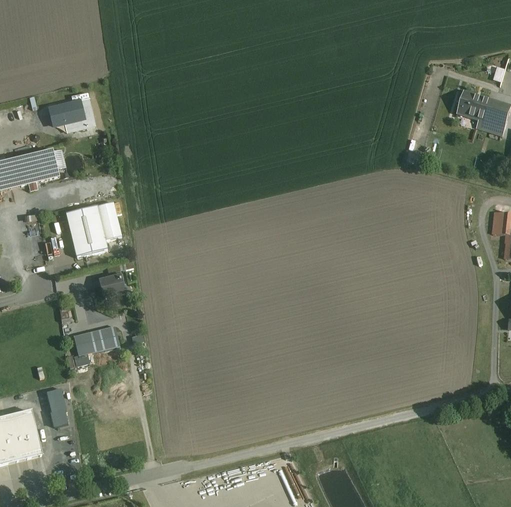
[(510,90),(510,54),(509,54),(505,67),(499,65),(496,76),(502,77),(499,87),(510,90)]
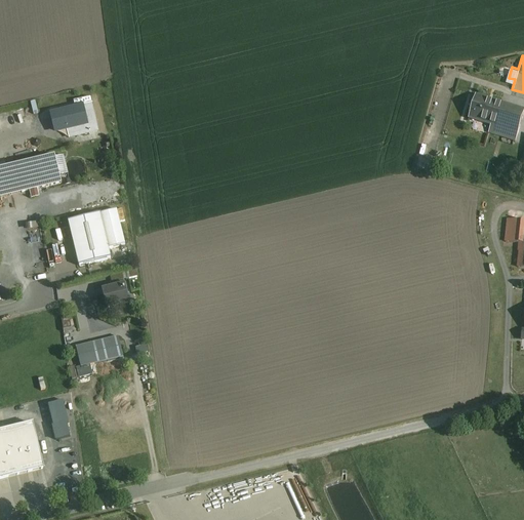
[(496,97),(475,90),(467,114),(488,121),(496,97)]
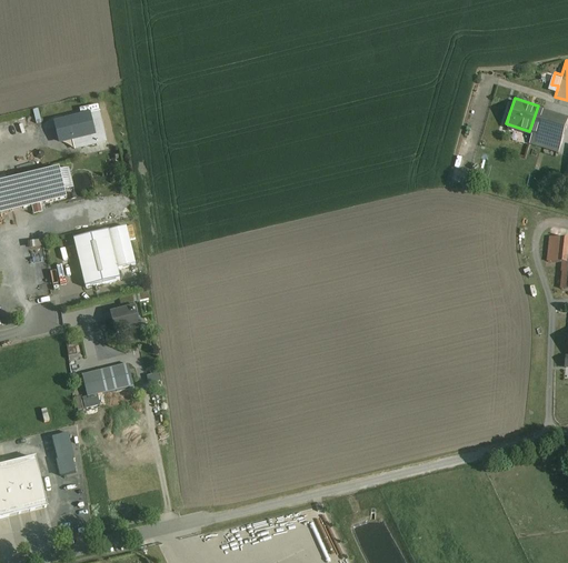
[(567,114),(538,106),(529,131),(558,140),(567,114)]
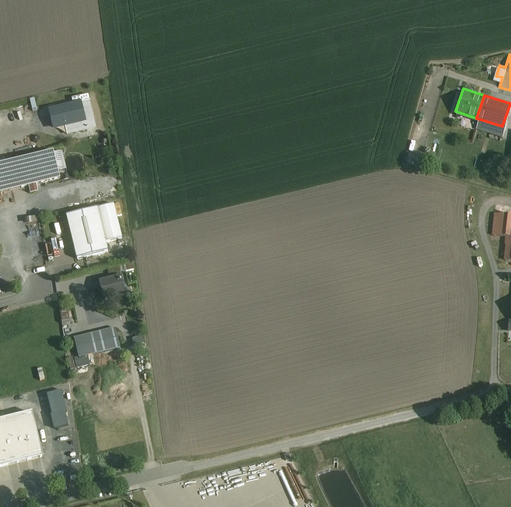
[(48,106),(53,126),(86,118),(81,98),(48,106)]
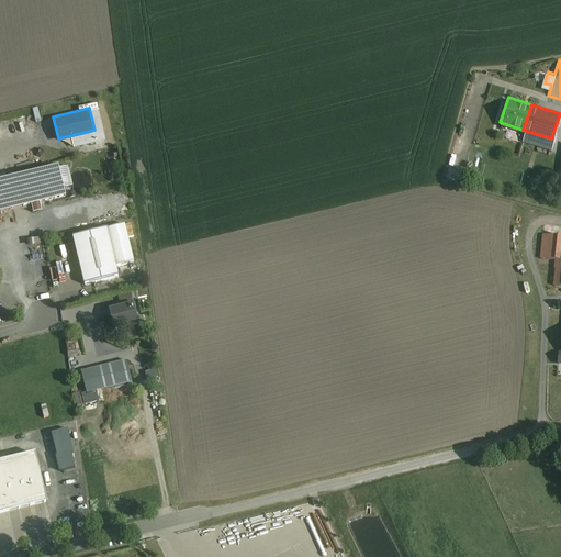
[(551,138),(523,130),(520,138),(549,148),(551,138)]
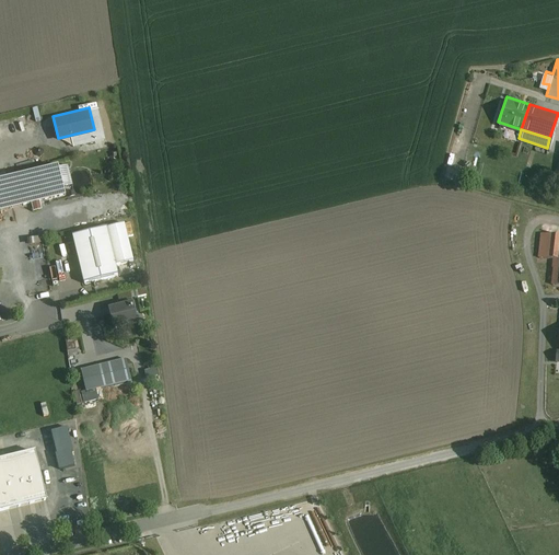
[(58,163),(0,177),(0,206),(16,203),(31,199),(65,191),(58,163)]
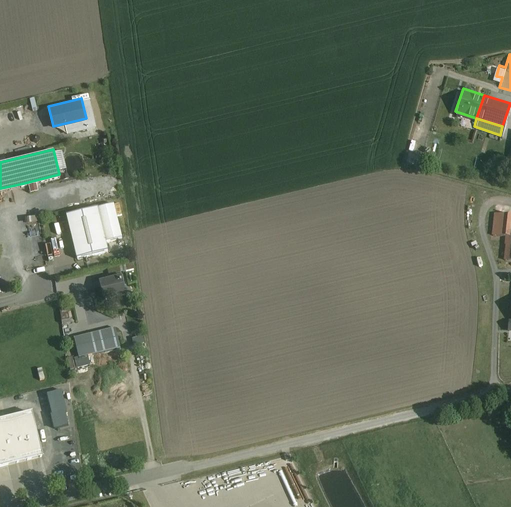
[(96,204),(65,211),(76,255),(107,248),(96,204)]
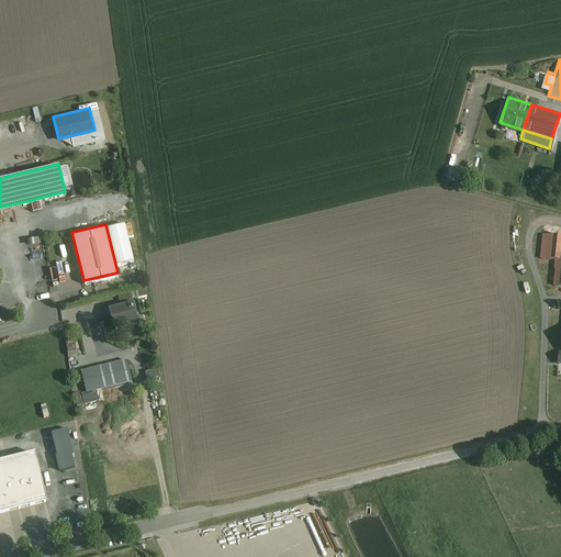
[(560,233),(551,232),(548,256),(559,257),(560,238),(560,233)]
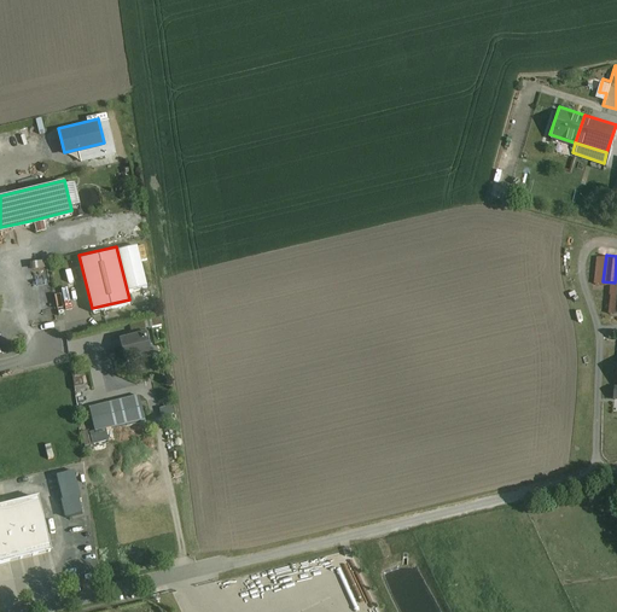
[(141,327),(128,331),(129,336),(121,338),(126,357),(150,351),(145,331),(143,332),(141,327)]
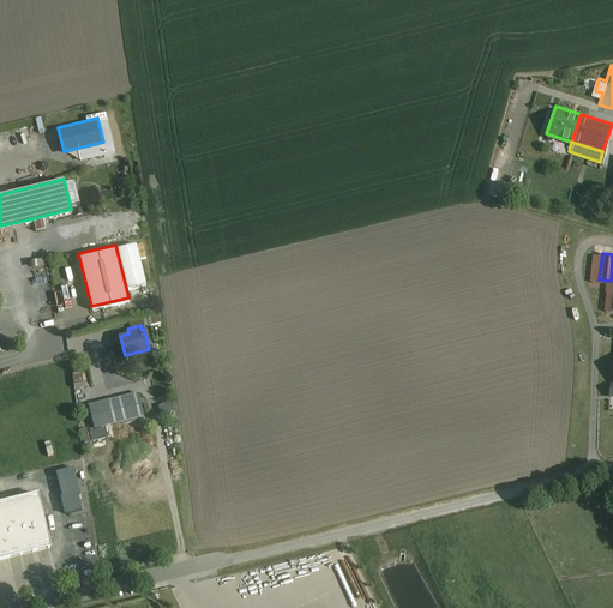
[(137,389),(96,399),(101,422),(143,413),(137,389)]
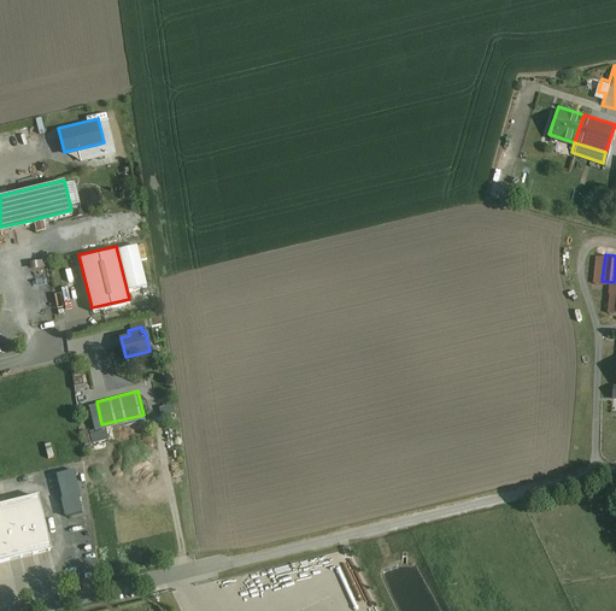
[(54,469),(64,511),(83,507),(75,465),(54,469)]
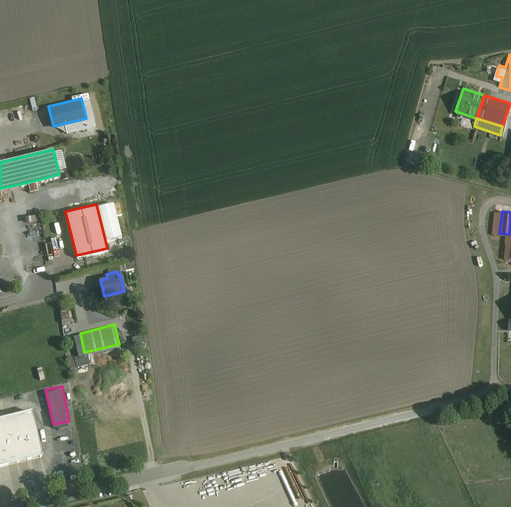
[(0,462),(40,453),(29,409),(0,416),(0,462)]
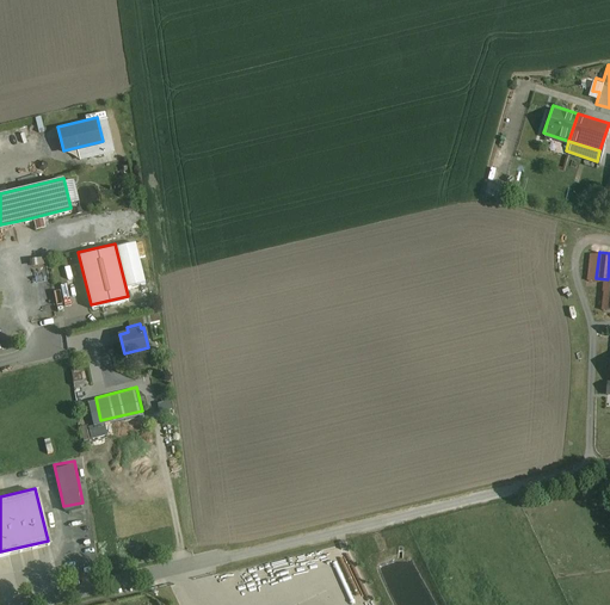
All buildings are outlined.
